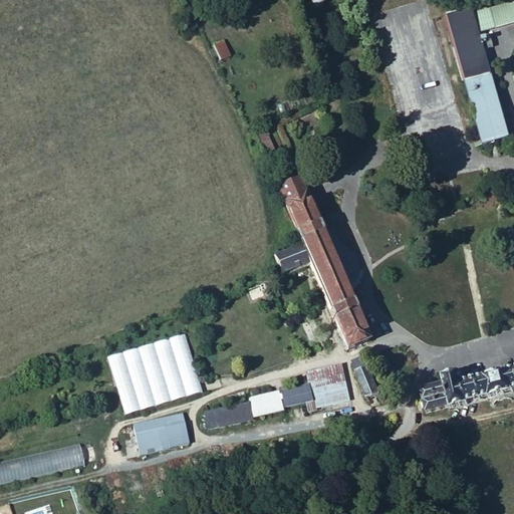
[(463,84),(481,146),(509,138),(484,50),(487,49),(485,42),(482,43),(479,32),(513,22),(513,1),(473,14),(472,7),(447,14),(467,83),(463,84)]
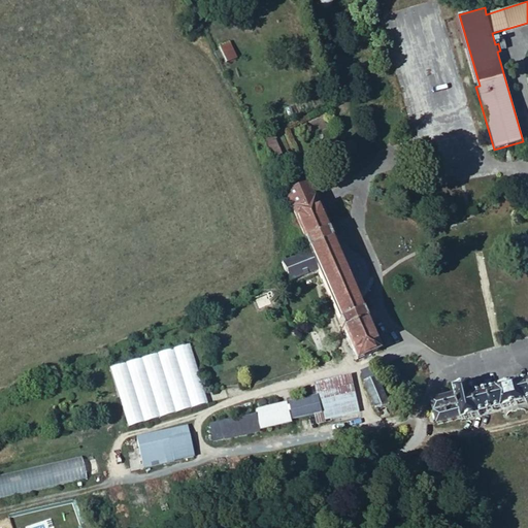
[(219,48),(225,63),(236,57),(229,43),(219,48)]
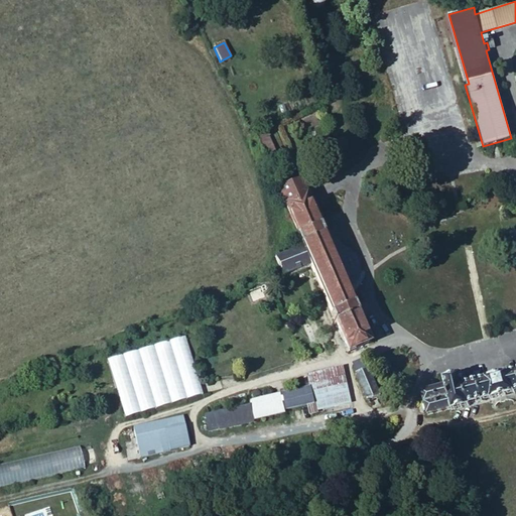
[(264,125),(252,131),(269,171),(275,168),(273,164),(279,161),(267,134),(268,133),(264,125)]
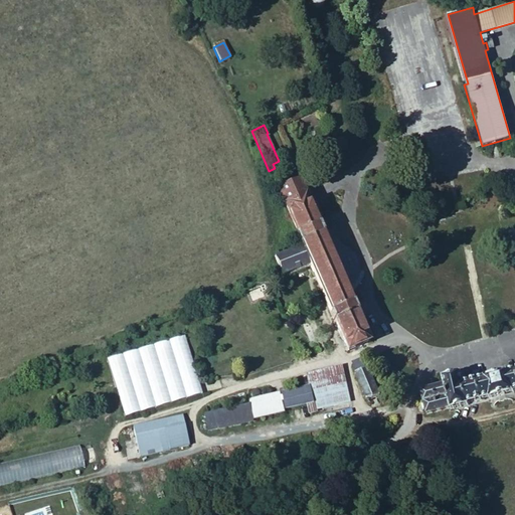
[(275,256),(281,272),(282,274),(308,262),(346,351),(369,340),(345,286),(348,285),(351,283),(352,282),(354,281),(355,279),(356,277),(357,275),(358,273),(358,270),(359,267),(359,265),(359,263),(359,262),(358,260),(357,258),(357,255),(356,253),(354,252),(353,250),(352,249),(351,248),(349,246),(346,245),(345,244),(344,244),(343,243),(341,243),(340,242),(338,240),(337,237),(334,234),(333,231),(333,229),(323,233),(299,179),(277,188),(301,245),(275,256)]
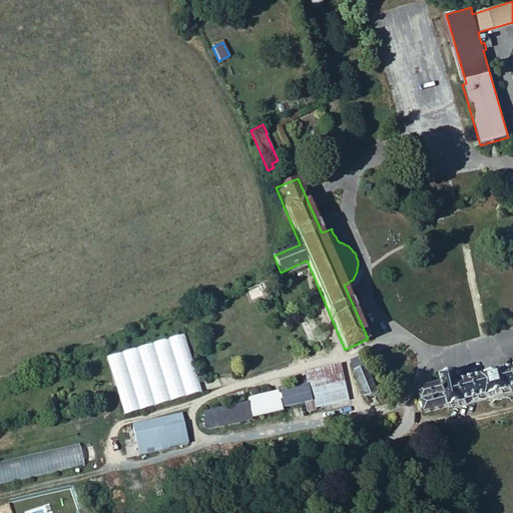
[(107,355),(123,414),(201,393),(185,334),(107,355)]
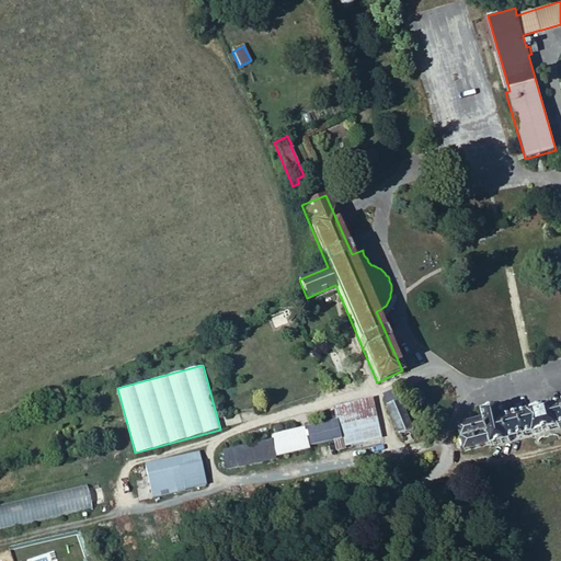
[(382,397),(401,436),(413,432),(395,391),(382,397)]
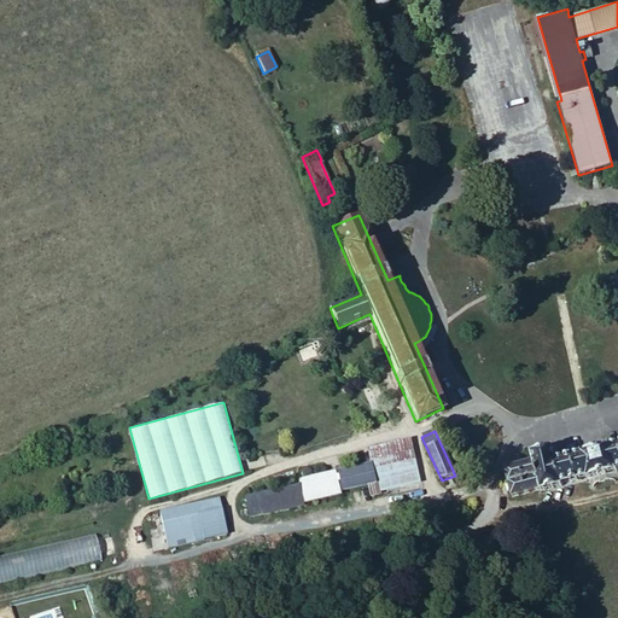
[(505,468),(512,497),(540,490),(541,491),(561,487),(560,485),(617,470),(617,438),(602,443),(575,450),(553,456),(551,447),(530,452),(532,461),(505,468)]
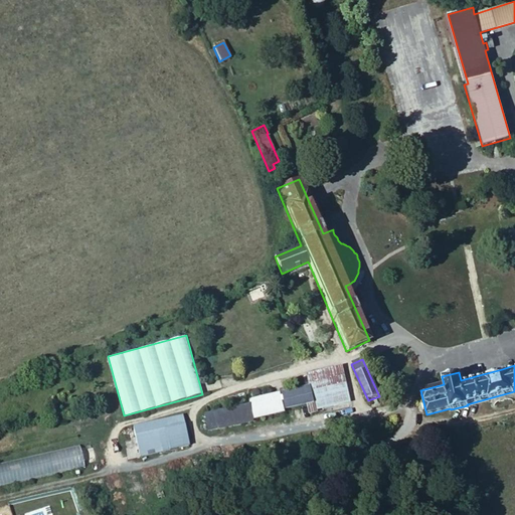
[(312,384),(315,396),(345,388),(343,377),(312,384)]
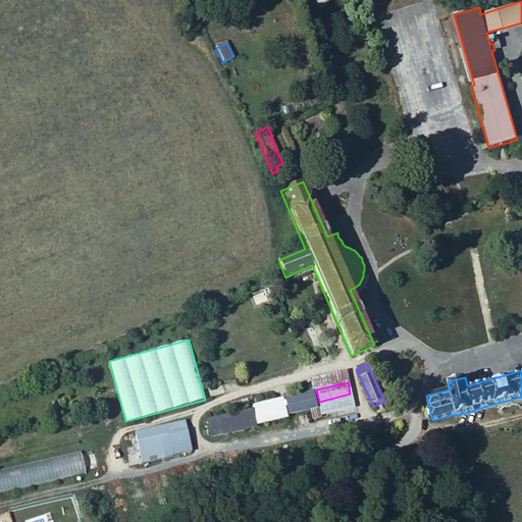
[(283,398),(288,415),(317,407),(313,389),(283,398)]
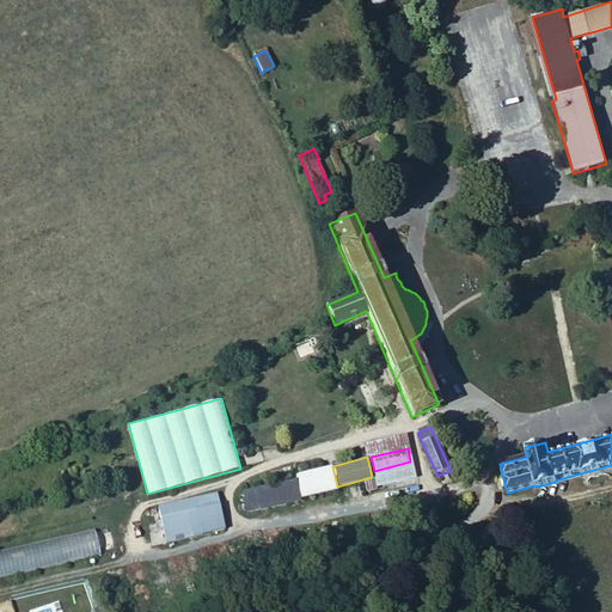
[(248,510),(299,499),(295,488),(330,479),(328,466),(293,475),(294,479),(243,493),(248,510)]
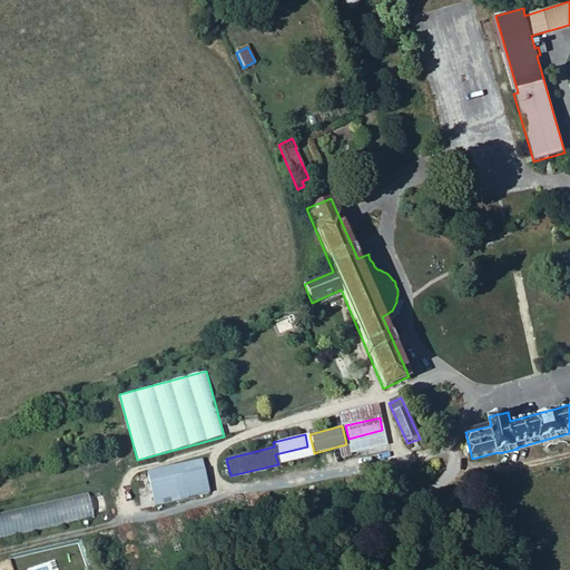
[(275,454),(278,464),(310,458),(307,446),(275,454)]
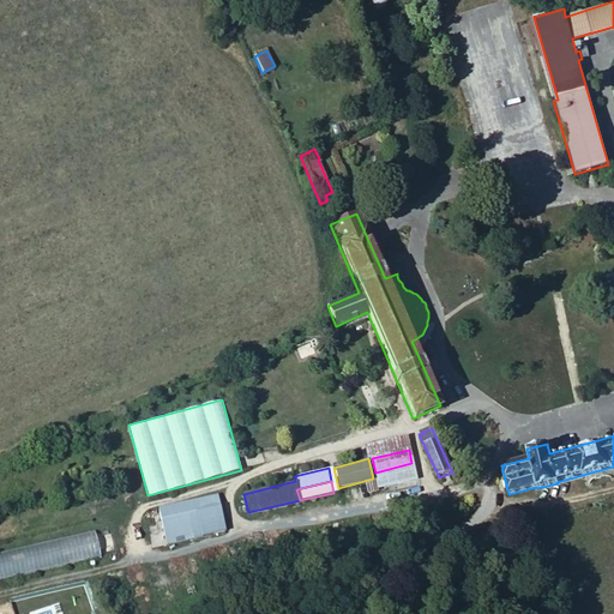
[(155,518),(163,551),(221,536),(211,504),(155,518)]
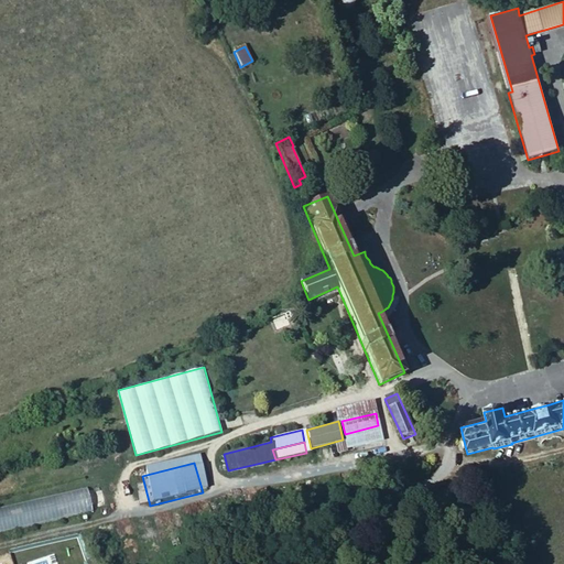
[(86,489),(0,506),(0,531),(90,512),(86,489)]
